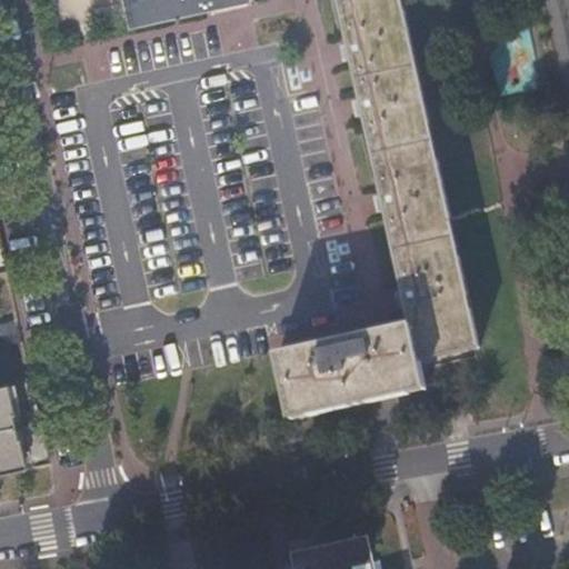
[(142,0),(149,27),(219,11),(220,17),(255,9),(253,5),(251,0),(142,0)]
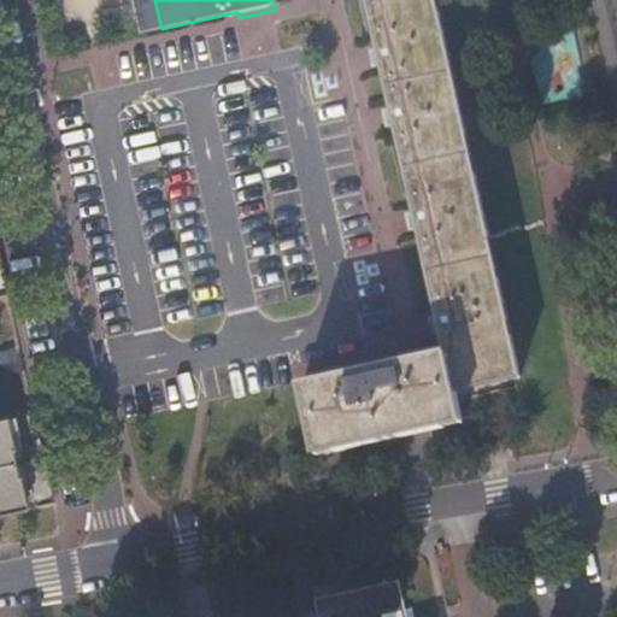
[(447,353),(456,393),(519,378),(435,0),(369,0),(400,137),(447,353)]
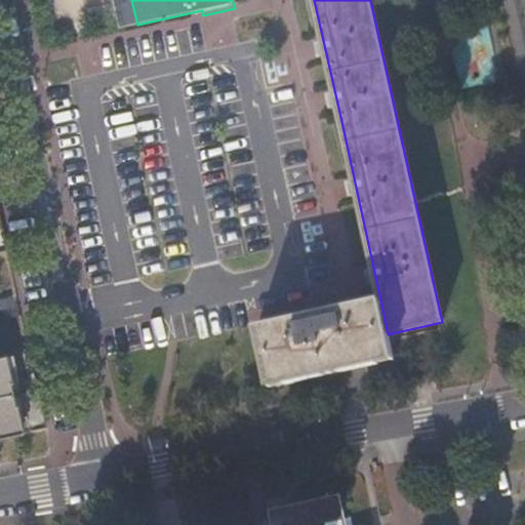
[(380,300),(341,309),(339,310),(256,328),(272,388),(394,360),(388,334),(380,300)]
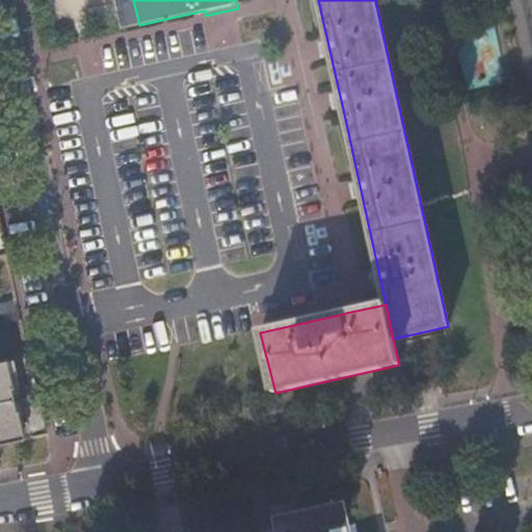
[(0,444),(28,437),(10,358),(0,360),(0,444)]
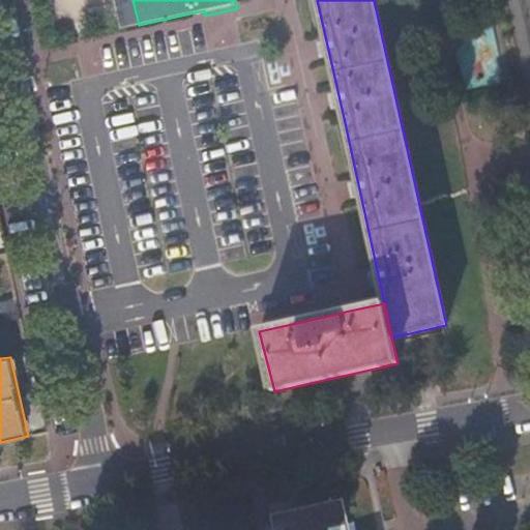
[(272,514),(280,529),(349,529),(343,500),(272,514)]
